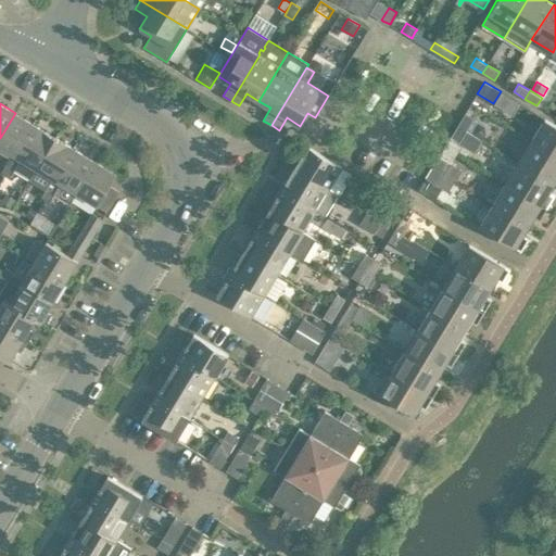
[(16,156),(36,125),(15,113),(0,138),(0,146),(12,154),(7,163),(15,168),(21,159),(16,156)]
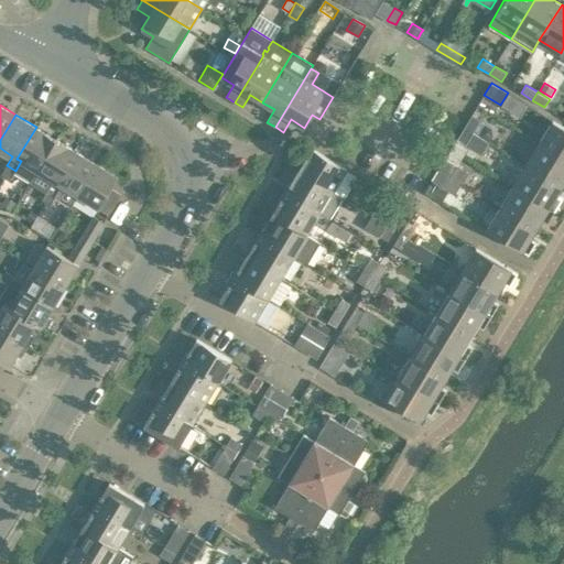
[(480,120),(473,115),(465,127),(474,132),(480,120)]
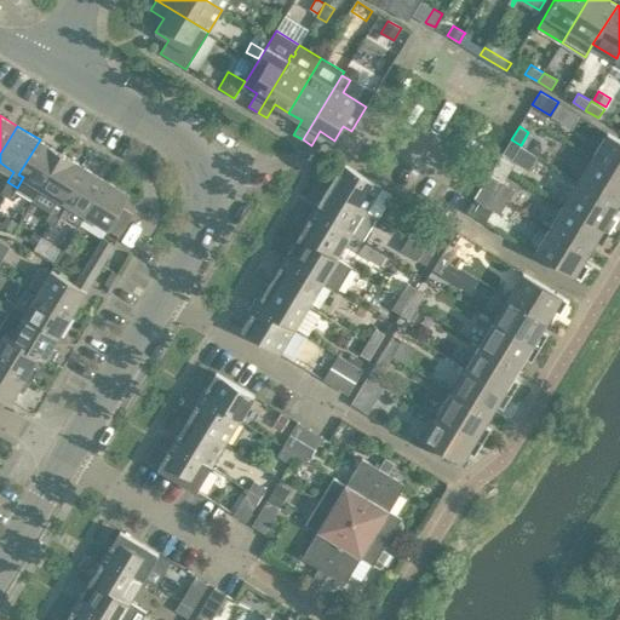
[(619,139),(608,132),(593,156),(619,172),(619,139)]
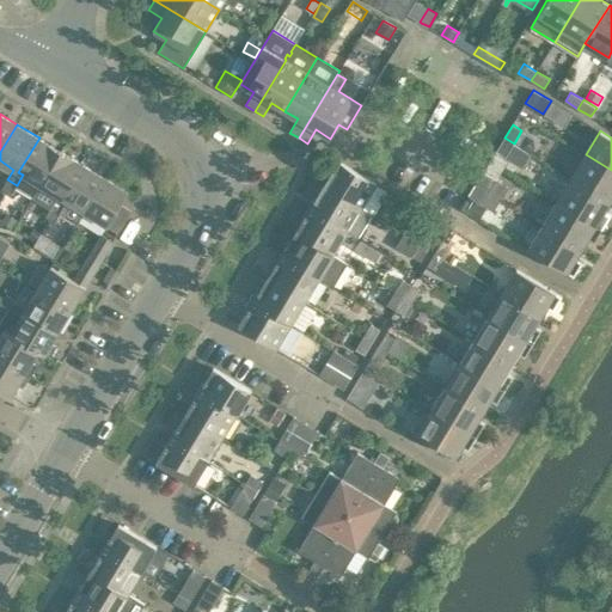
[(527,135),(520,146),(531,153),(536,146),(533,140),(527,135)]
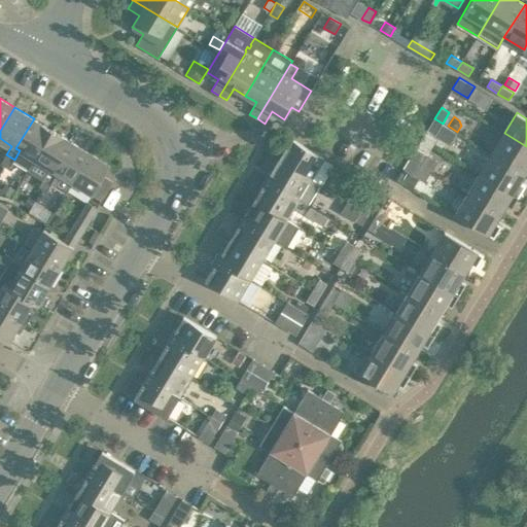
[(28,170),(34,160),(53,130),(34,118),(15,148),(20,150),(14,160),(6,154),(1,164),(9,168),(13,162),(28,170)]
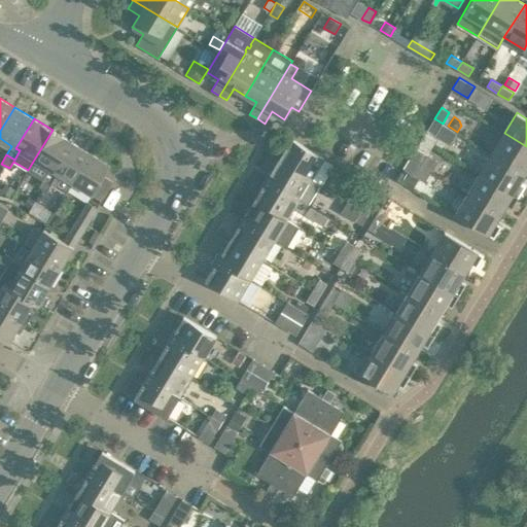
[(434,118),(428,130),(435,135),(451,143),(457,133),(443,124),(434,118)]
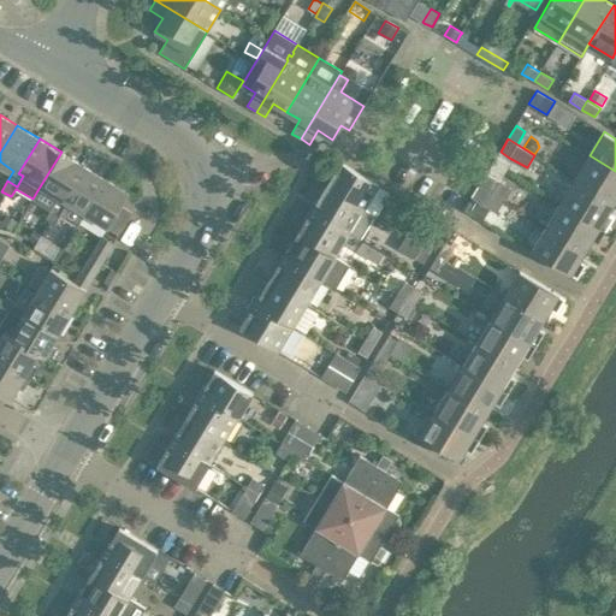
[(84,166),(61,152),(40,187),(33,199),(51,211),(52,208),(61,213),(67,203),(63,200),(84,166)]
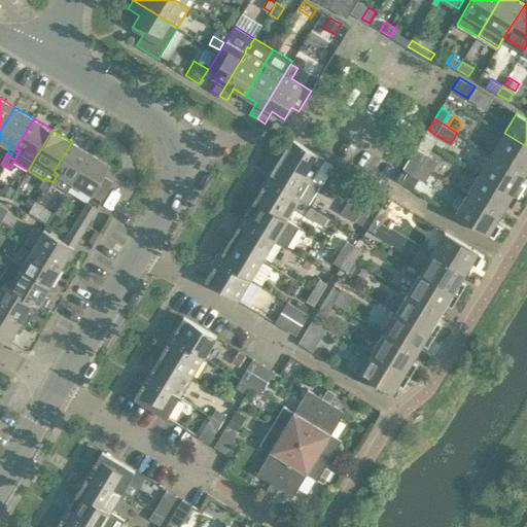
[(526,172),(526,146),(504,133),(492,153),(526,174),(526,172)]
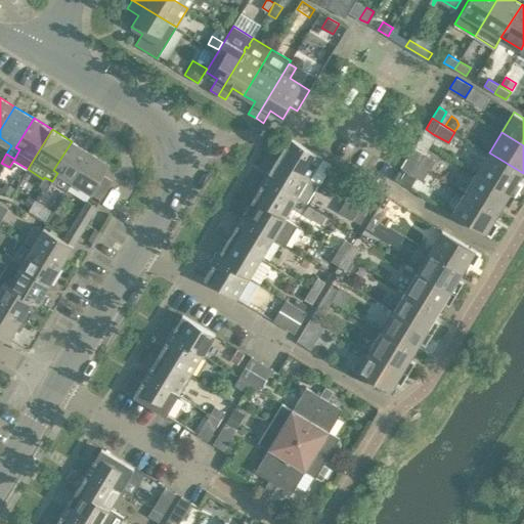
[(322,158),(289,137),(284,144),(286,145),(277,159),(310,178),(322,158)]
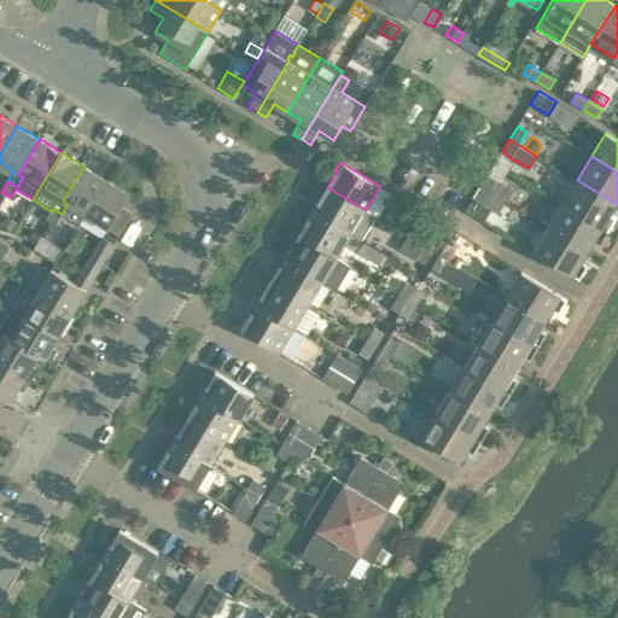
[(79,227),(86,215),(106,180),(85,167),(63,200),(68,204),(62,214),(52,209),(51,211),(46,219),(56,225),(60,216),(79,227)]
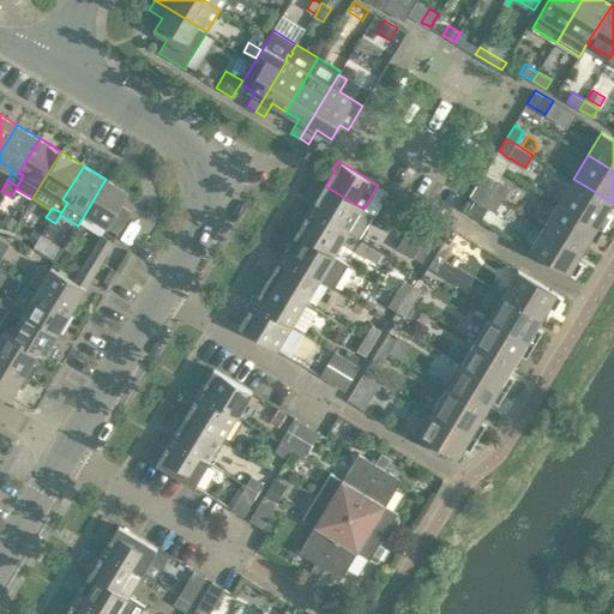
[(510,187),(486,173),(479,185),(503,200),(510,187)]
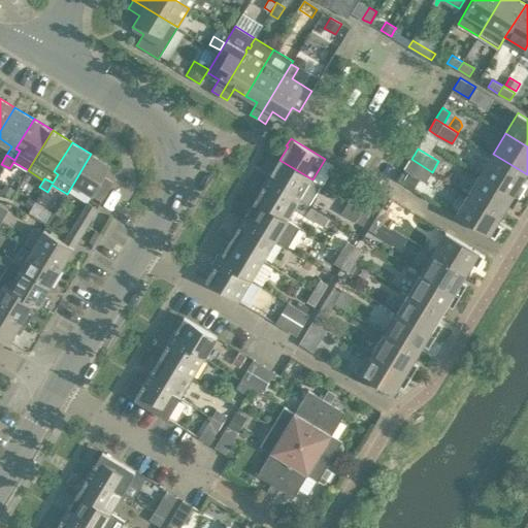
[(113,182),(104,175),(110,165),(91,154),(73,184),(102,201),(113,182)]
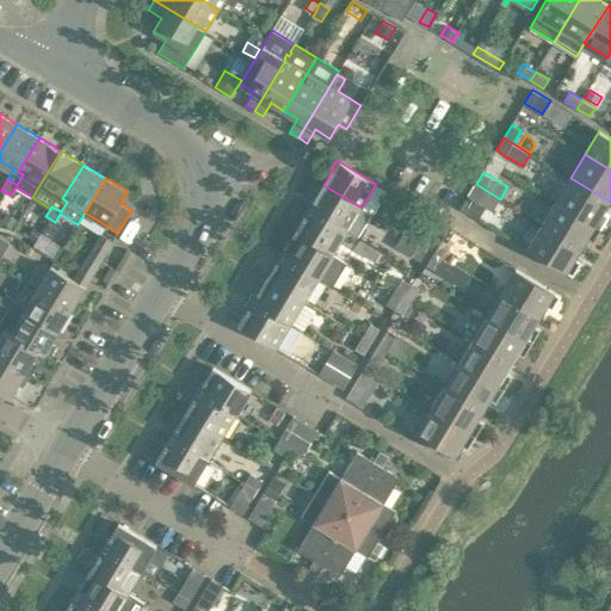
[(610,215),(604,211),(610,202),(571,178),(556,202),(602,229),(610,215)]
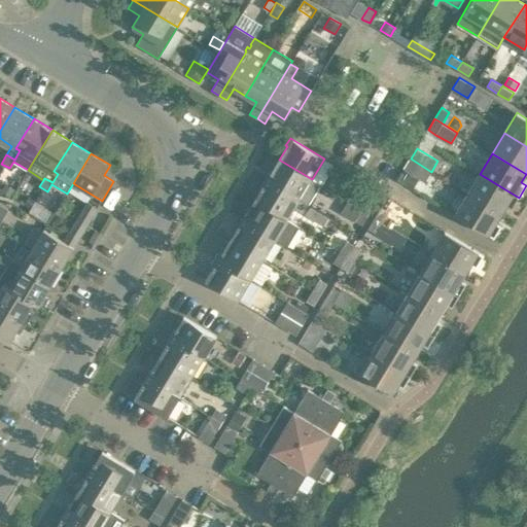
[(403,169),(425,182),(431,172),(411,159),(403,169)]
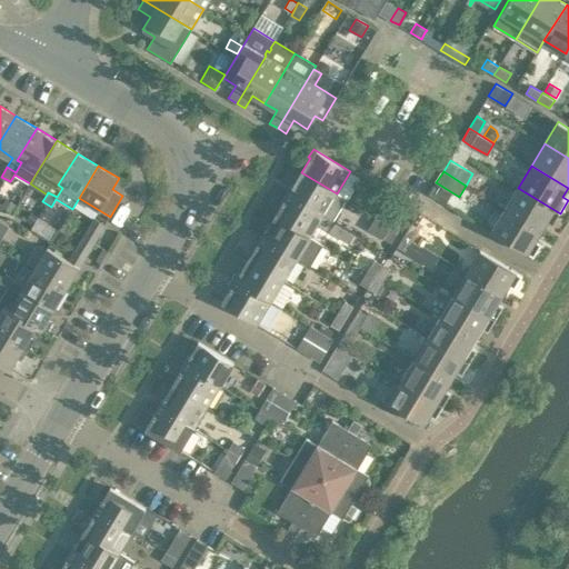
[(292,186),(291,185),(287,192),(323,215),(333,220),(346,199),(337,193),(301,172),(292,186)]
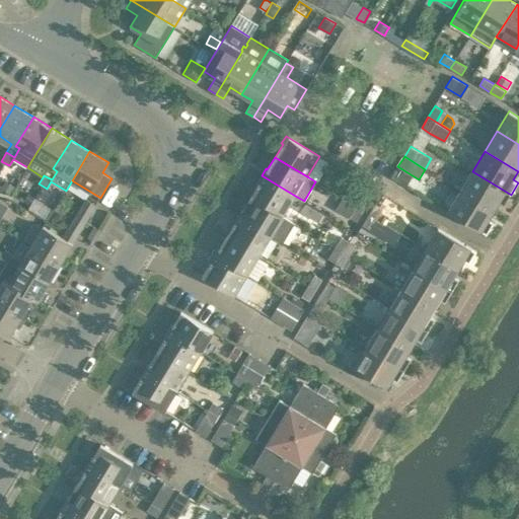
[(401,169),(396,179),(408,186),(413,176),(401,169)]
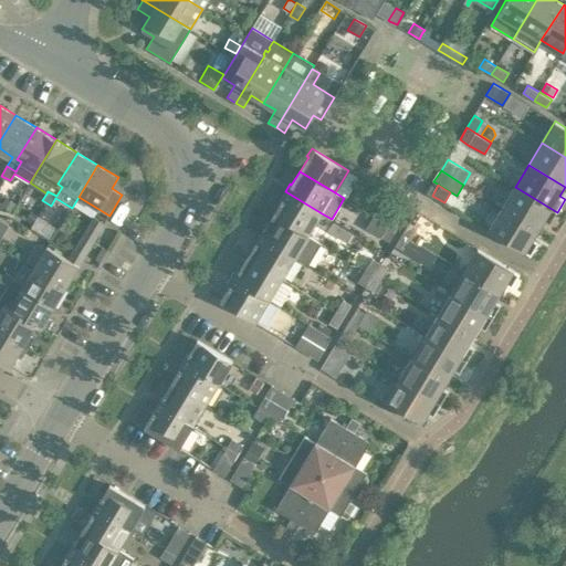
[(544,221),(551,224),(557,212),(515,187),(502,208),(538,230),(544,221)]
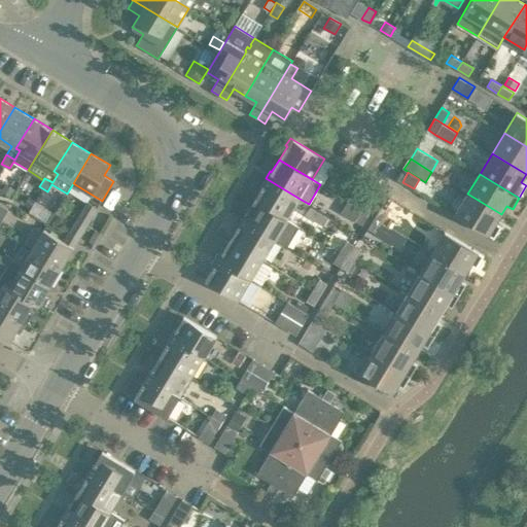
[(261,185),(262,186),(254,200),(287,219),(300,199),(266,178),(261,185)]
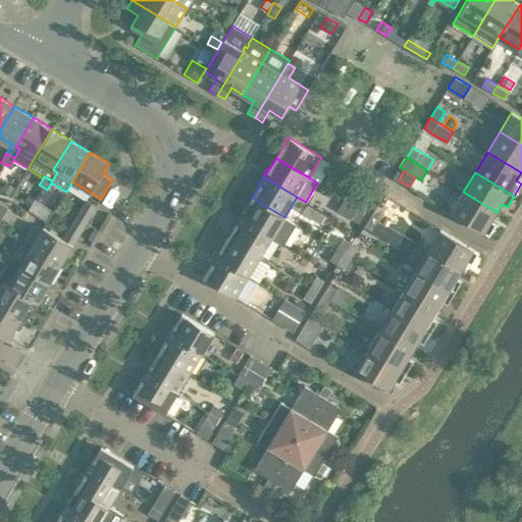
[(6,181),(1,190),(10,195),(15,188),(6,181)]
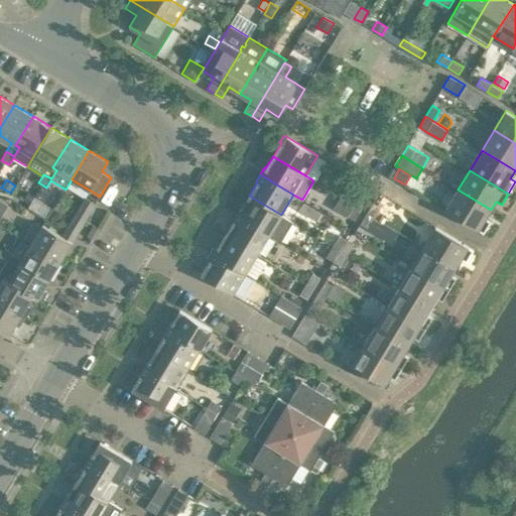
[(492,221),(486,218),(491,210),(458,189),(445,210),(484,233),(492,221)]
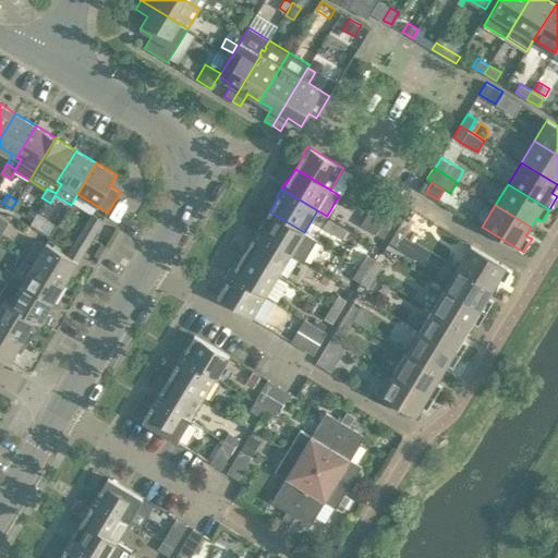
[(411,207),(404,218),(414,223),(420,213),(411,207)]
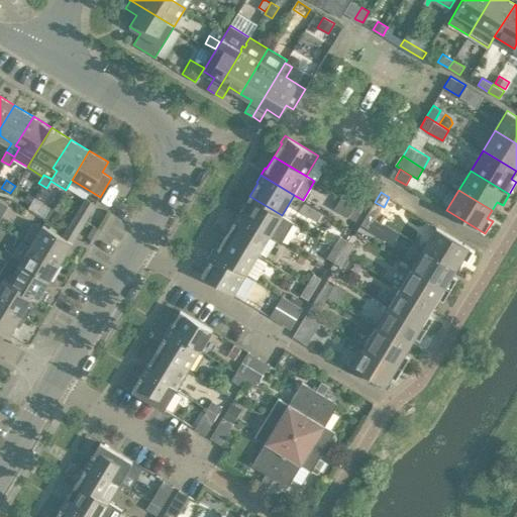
[(369,199),(360,194),(354,205),(362,210),(369,199)]
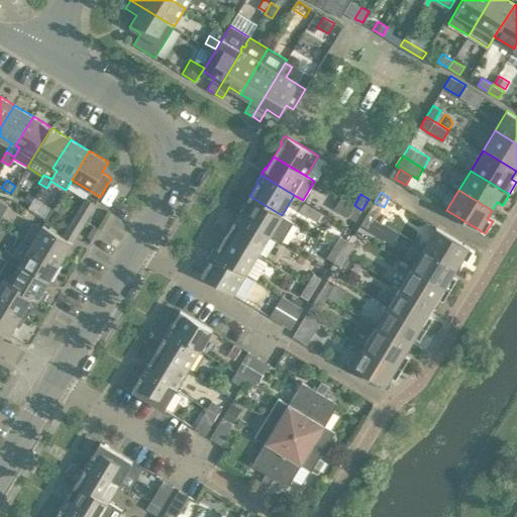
[(242,208),(240,207),(236,214),(271,234),(282,215),(249,196),(242,208)]
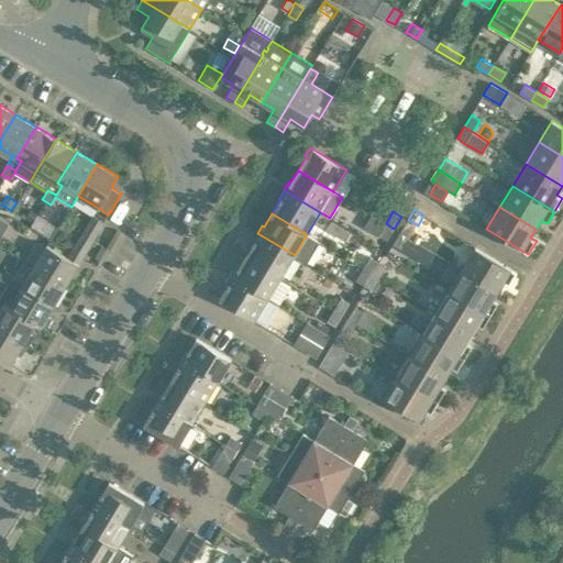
[(105,222),(94,216),(84,233),(94,239),(105,222)]
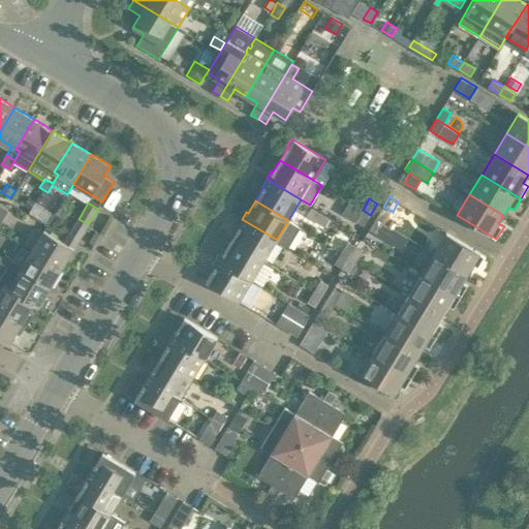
[(391,212),(382,207),(376,218),(383,222),(391,212)]
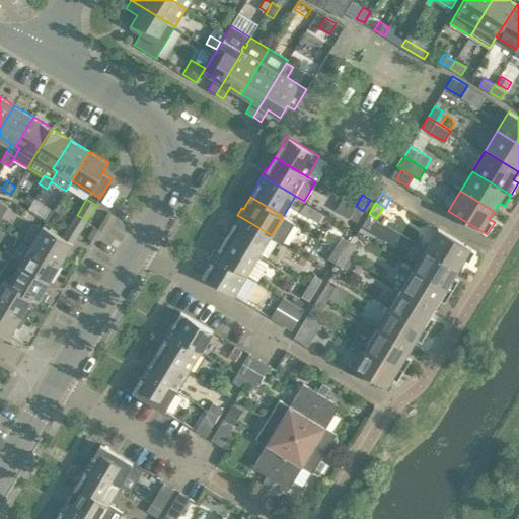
[(349,217),(357,222),(363,211),(356,206),(349,217)]
